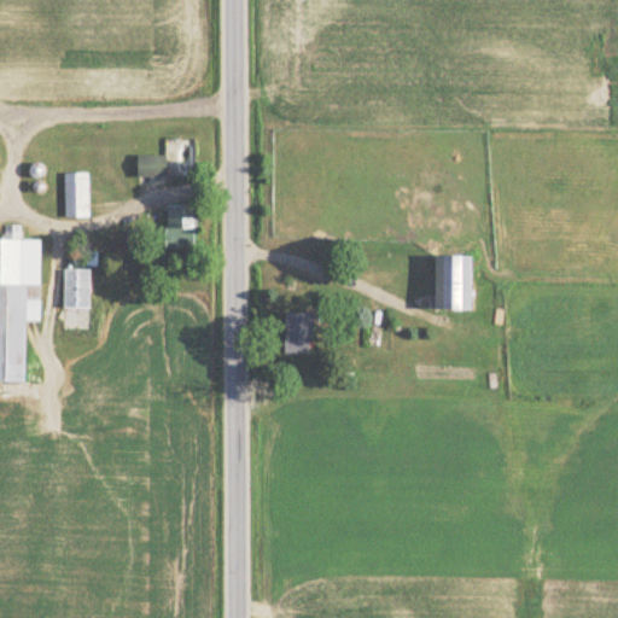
[(167,155),(136,155),(136,176),(167,176),(167,155)]
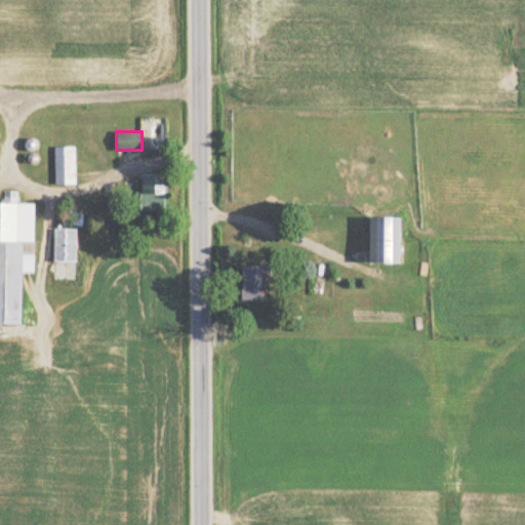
[(56,148),(56,186),(76,186),(76,148),(56,148)]
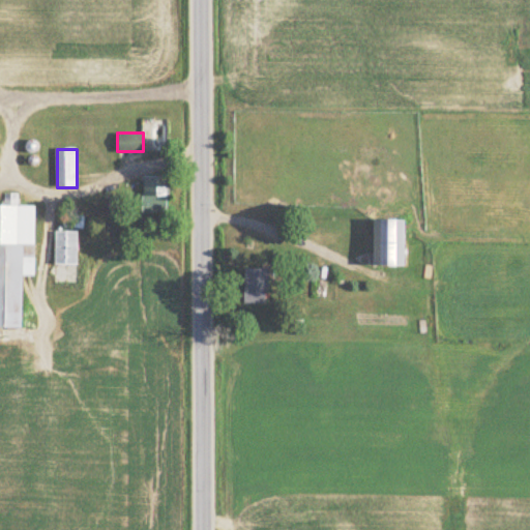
[(140,214),(167,214),(167,176),(140,176),(140,214)]
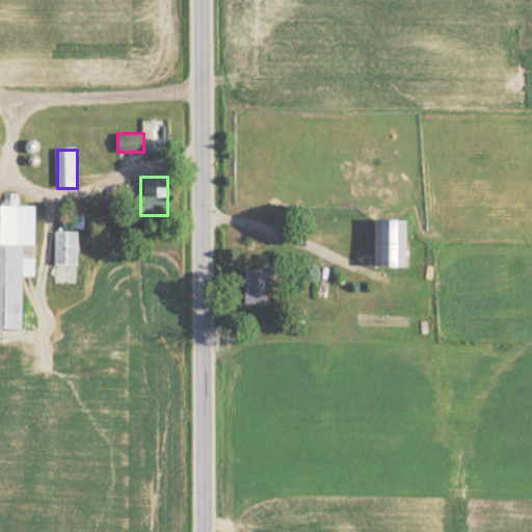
[(0,330),(20,331),(21,277),(33,277),(35,209),(0,207),(0,330)]
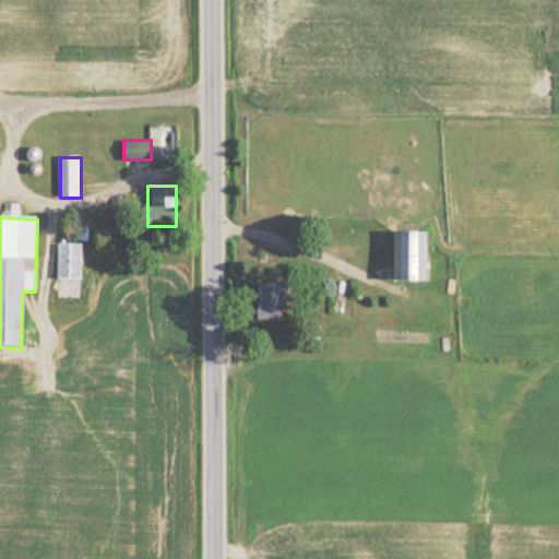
[(423,235),(392,235),(392,284),(423,284),(423,235)]
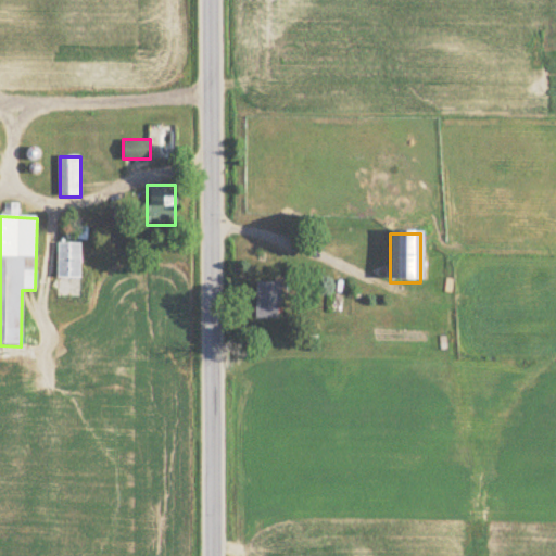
[(80,279),(80,242),(57,242),(57,279),(80,279)]
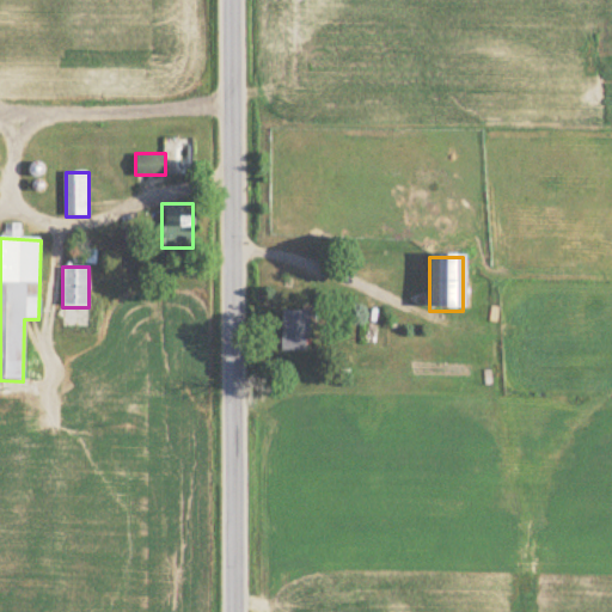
[(308,312),(281,312),(281,350),(308,350),(308,312)]
